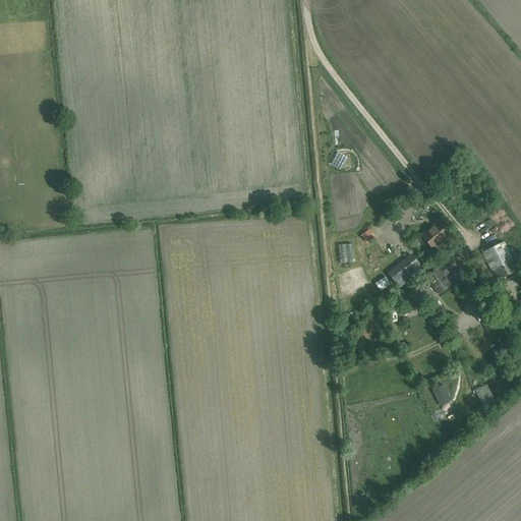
[(432,249),(446,237),(450,234),(439,221),(421,236),(432,249)]
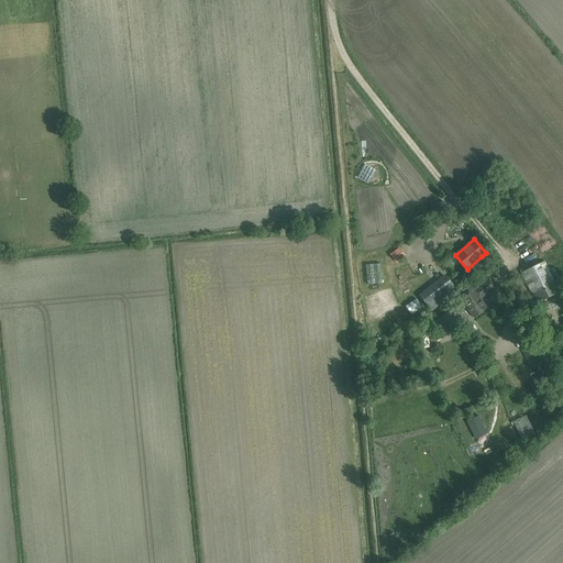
[(537,304),(560,293),(544,263),(522,274),(537,304)]
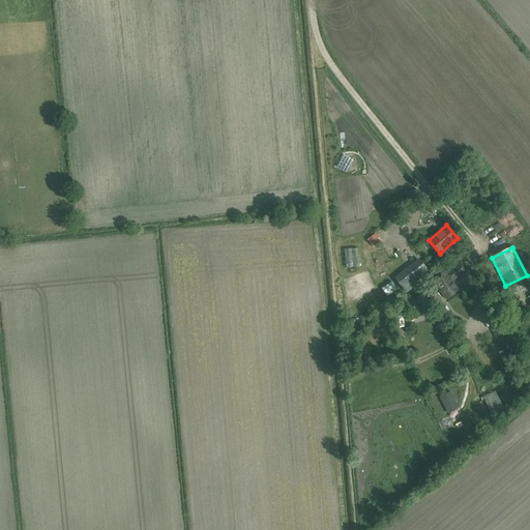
[(407,295),(432,275),(420,262),(395,281),(407,295)]
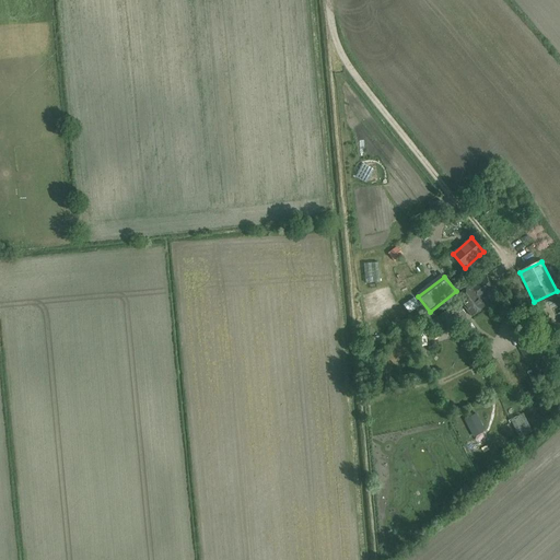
[(478,300),(485,294),(493,288),(485,277),(469,289),(469,287),(455,296),(470,317),(483,307),(478,300)]
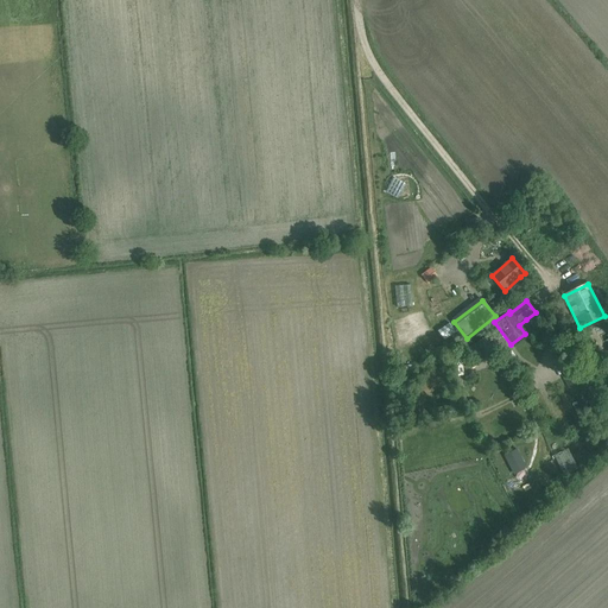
[(449,324),(438,333),(444,341),(455,334),(449,324)]
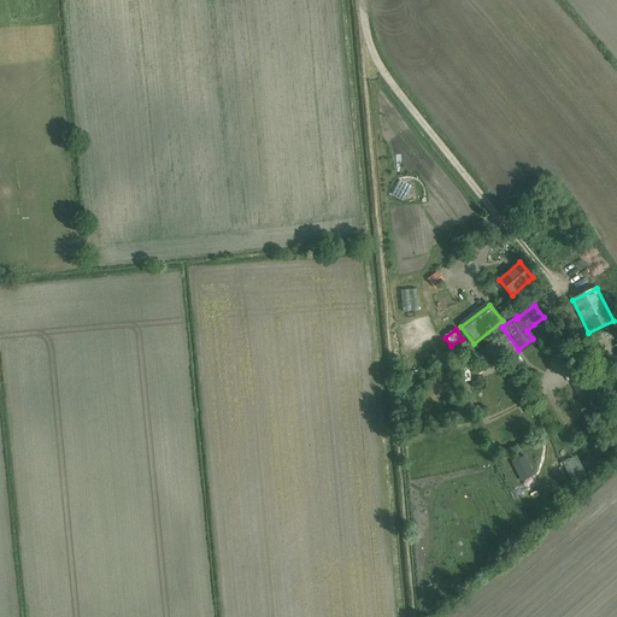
[(505,335),(485,350),(492,360),(512,346),(505,335)]
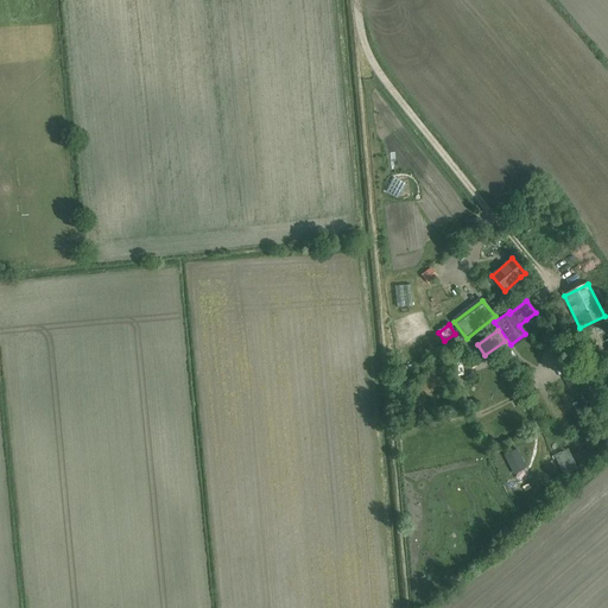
[(569,392),(580,387),(574,374),(563,380),(569,392)]
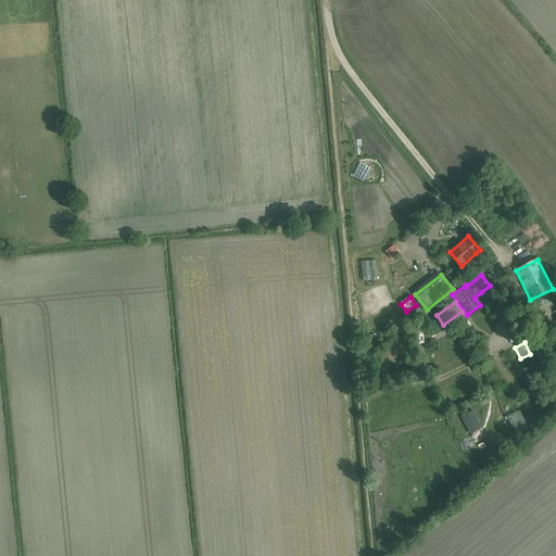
[(519,406),(507,412),(510,419),(522,415),(519,406)]
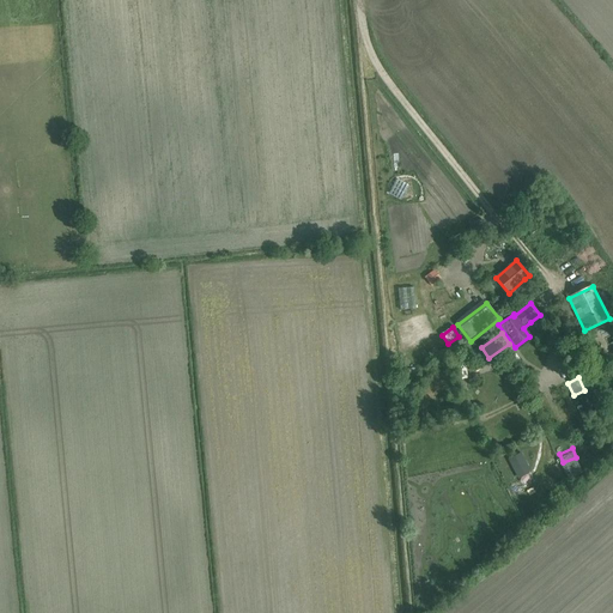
[(520,454),(508,460),(519,479),(529,473),(520,454)]
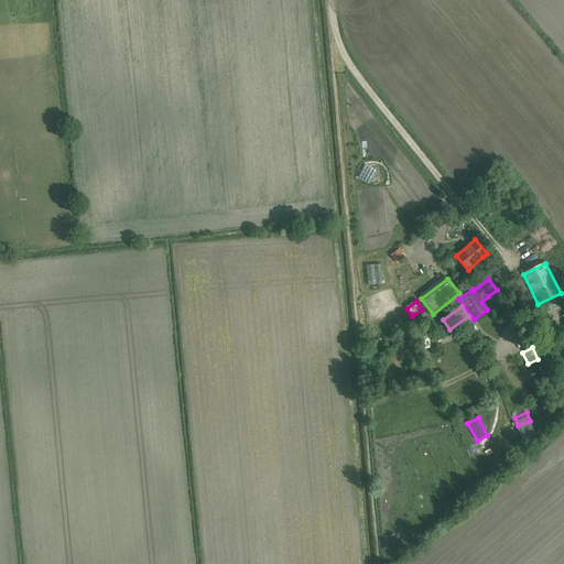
All buildings are outlined.
